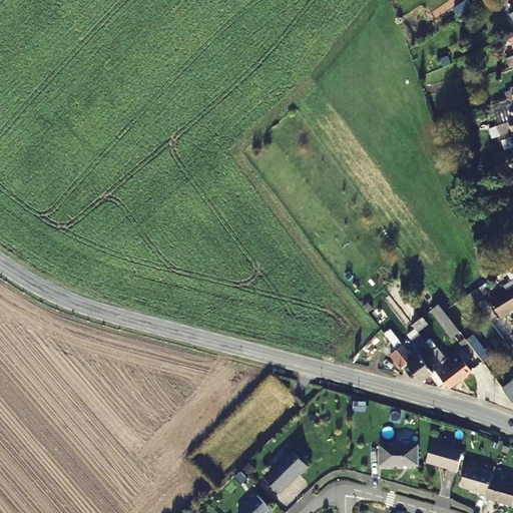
[(512,36),(500,41),(502,47),(512,42),(512,36)]
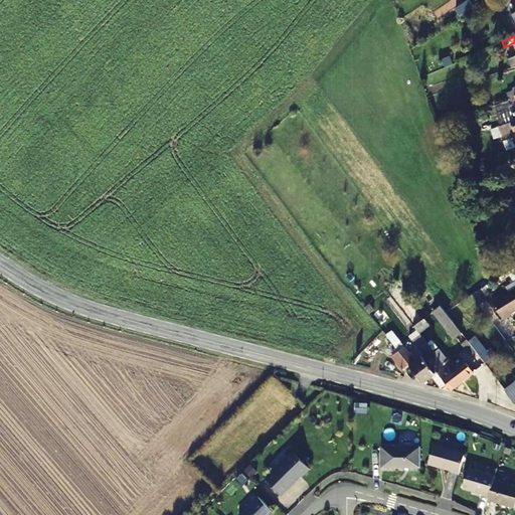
[(514,64),(511,66),(504,68),(508,81),(511,80),(514,93),(514,64)]
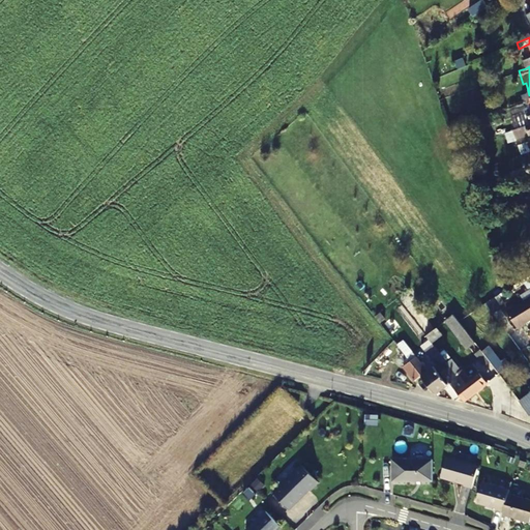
[(529,123),(529,124),(512,129),(514,139),(524,137),(529,134),(529,123)]
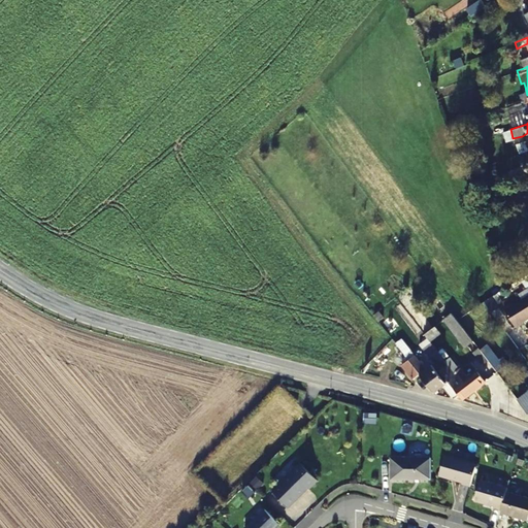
[(504,141),(513,138),(510,129),(501,132),(504,141)]
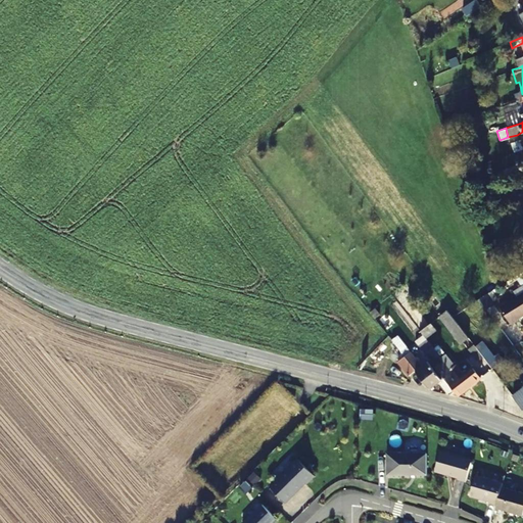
[(512,150),(521,147),(518,138),(509,141),(512,150)]
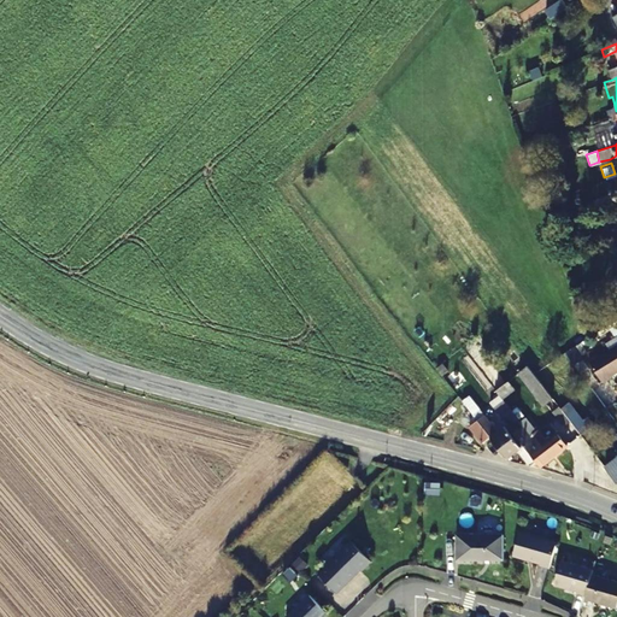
[(616,344),(588,360),(600,380),(616,370),(616,344)]
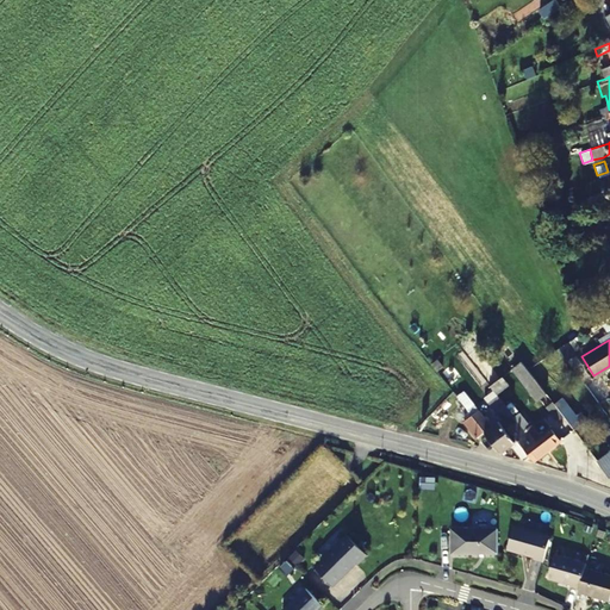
[(537,402),(547,394),(522,361),(511,369),(537,402)]
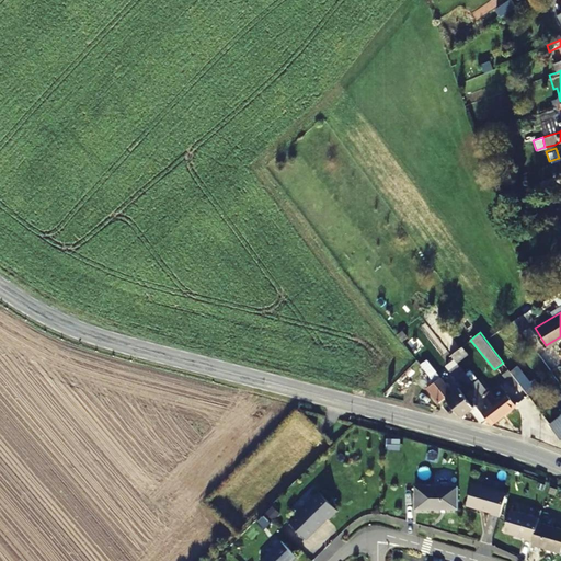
[(544,347),(534,335),(528,340),(538,352),(544,347)]
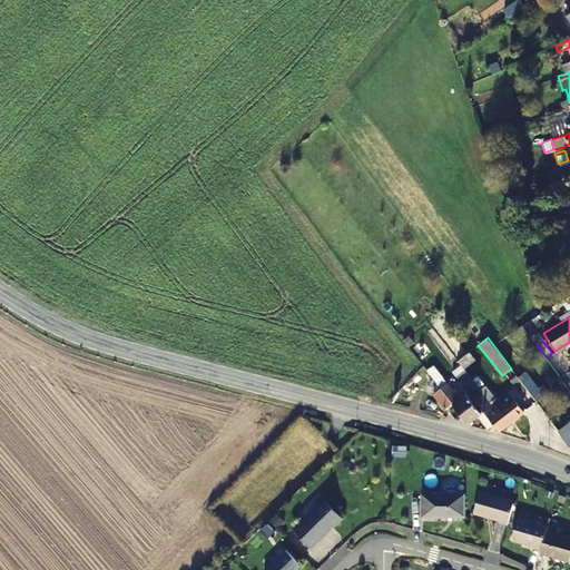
[(458,359),(465,369),(477,361),(469,351),(458,359)]
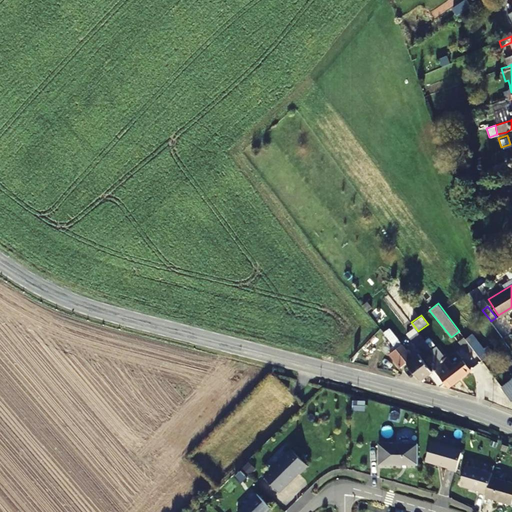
[(474,348),(483,359),(493,351),(487,344),(483,347),(473,333),(467,338),(474,348)]
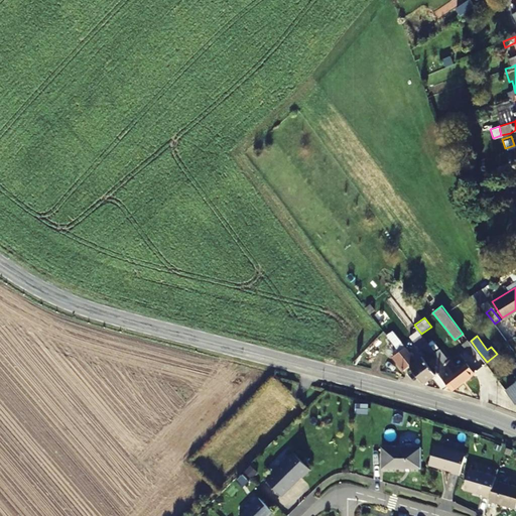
[(453,345),(449,341),(443,346),(446,350),(453,345)]
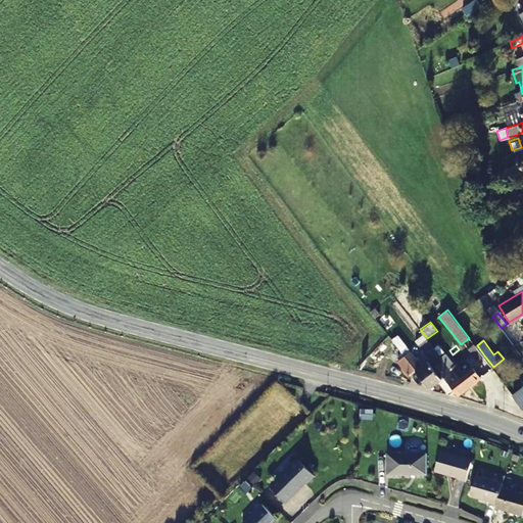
[(484,355),(477,345),(470,351),(478,362),(484,355)]
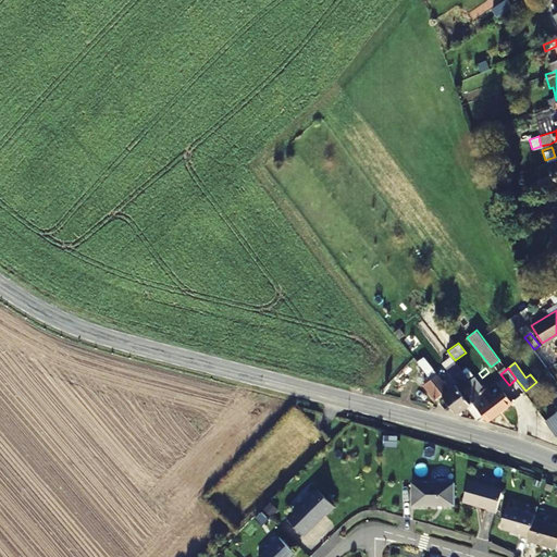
[(454,375),(462,386),(470,380),(461,369),(454,375)]
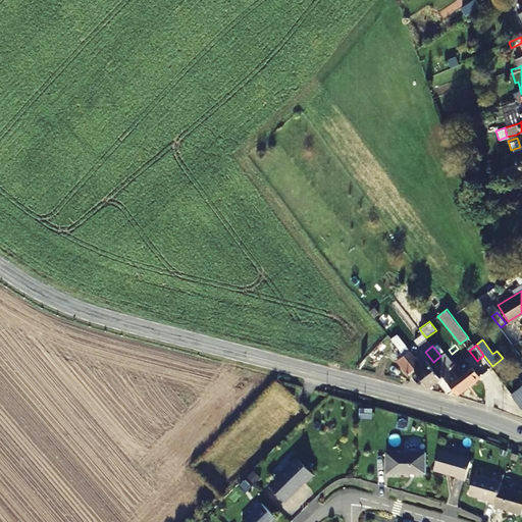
[(422,365),(410,351),(407,347),(400,352),(403,356),(414,370),(422,379),(428,387),(437,379),(448,392),(454,387),(441,373),(439,375),(428,361),(422,365)]
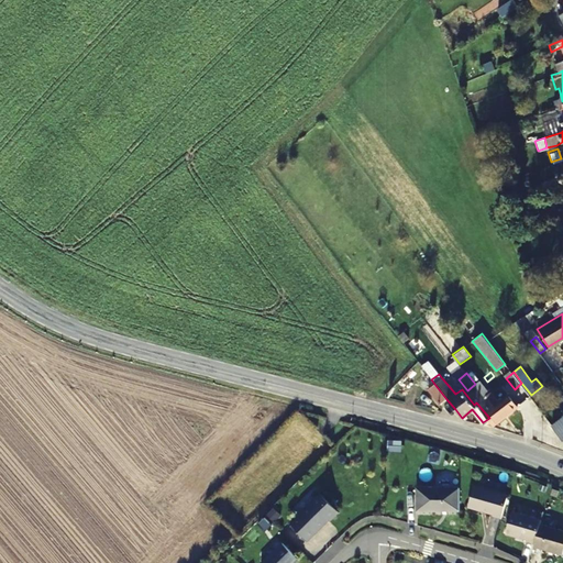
[(434,384),(428,389),(439,405),(446,399),(434,384)]
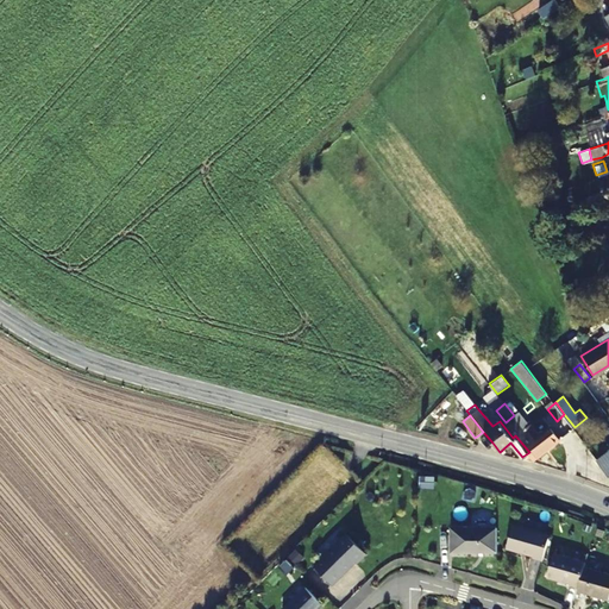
[(534,458),(559,438),(551,426),(541,433),(538,431),(533,434),(528,429),(525,432),(521,426),(516,421),(509,427),(515,435),(529,452),(534,458)]
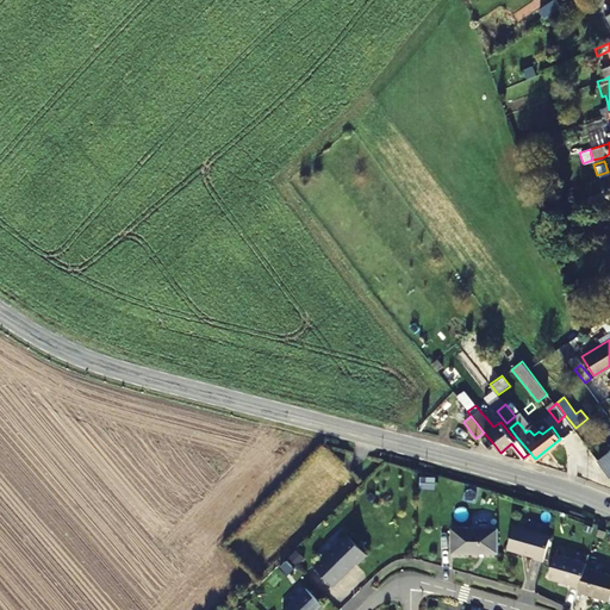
[(609,448),(598,458),(609,472),(609,448)]
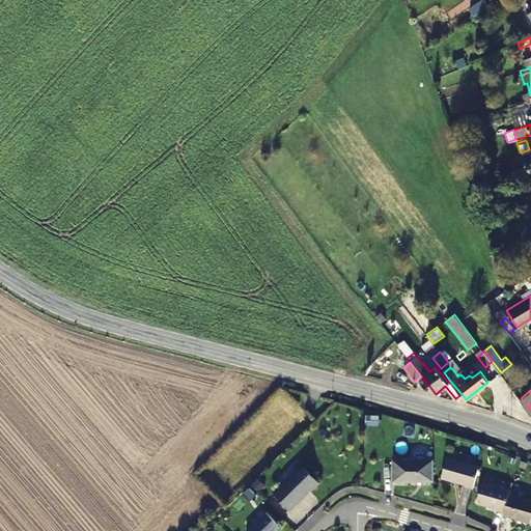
[(478,468),(447,458),(441,480),(465,486),(464,488),(472,491),(478,468)]
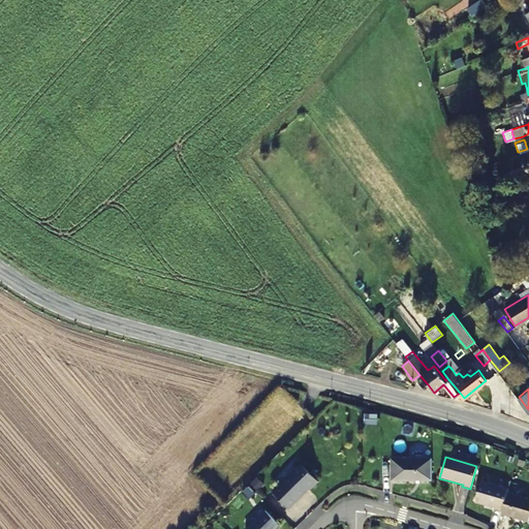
[(431,480),(431,460),(391,460),(391,481),(431,480)]
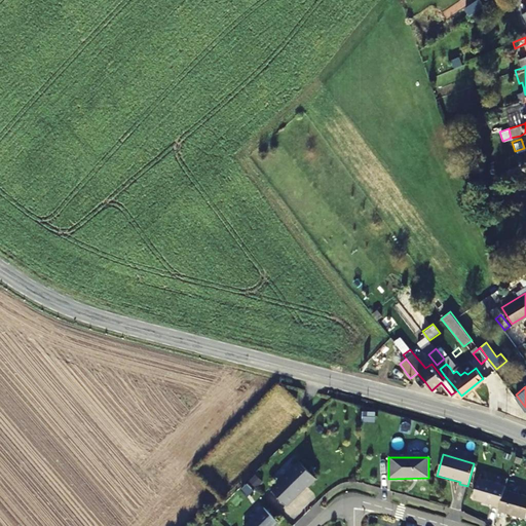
[(315,480),(299,462),(271,491),(287,506),(306,488),(307,489),(315,480)]
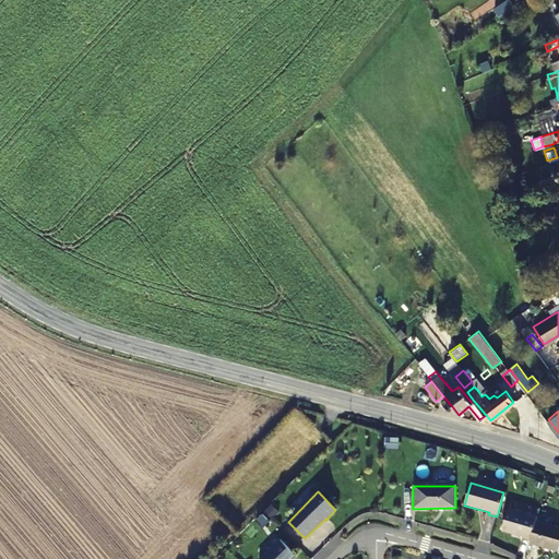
[(530,542),(536,516),(508,509),(501,532),(522,537),(521,538),(530,542)]
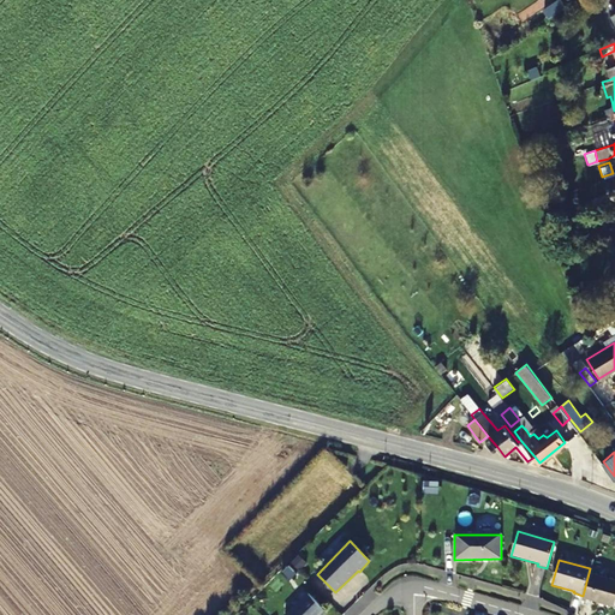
[(614,602),(614,580),(589,573),(583,596),(581,598),(614,608),(614,602)]
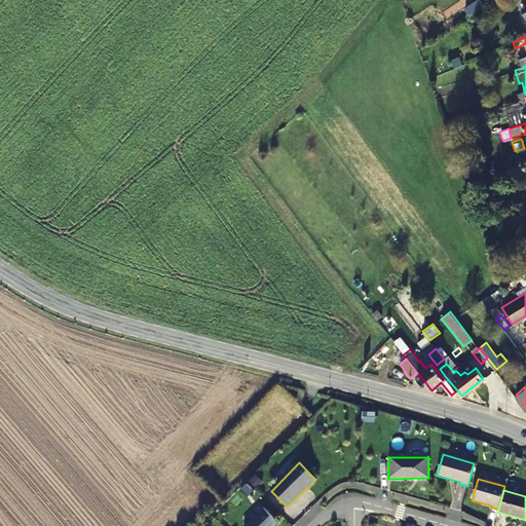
[(263,509),(246,525),(274,525),(277,524),(263,509)]
